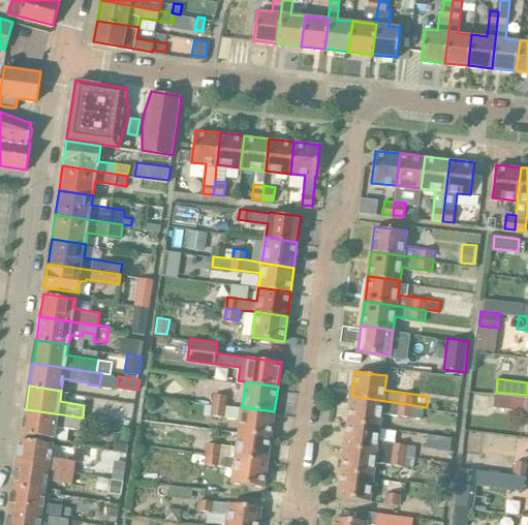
[(215,392),(213,402),(226,404),(228,394),(215,392)]
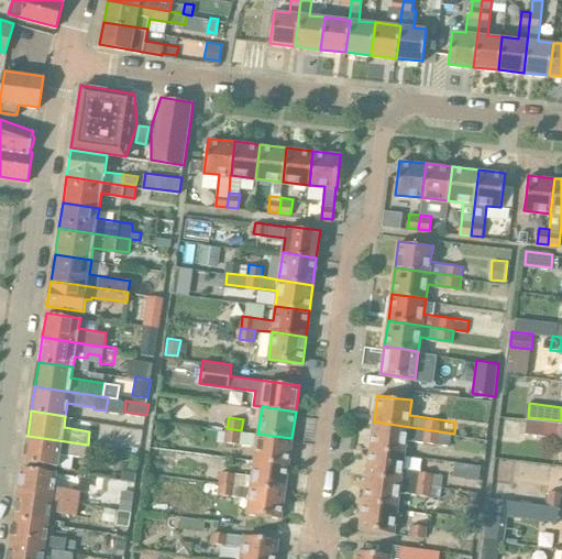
[(526,431),(561,436),(561,420),(528,417),(526,431)]
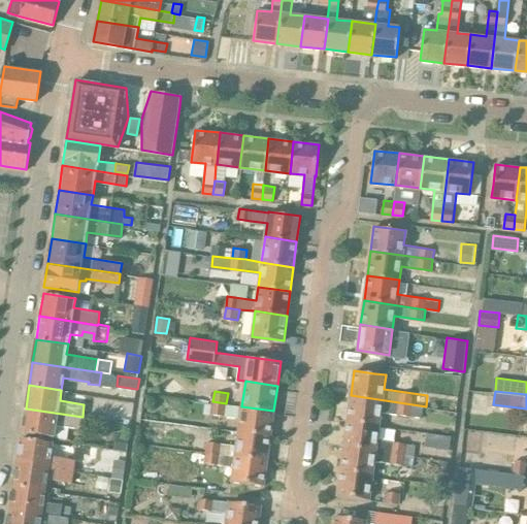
[(351,395),(348,420),(379,425),(381,411),(423,417),(424,406),(426,406),(351,395)]
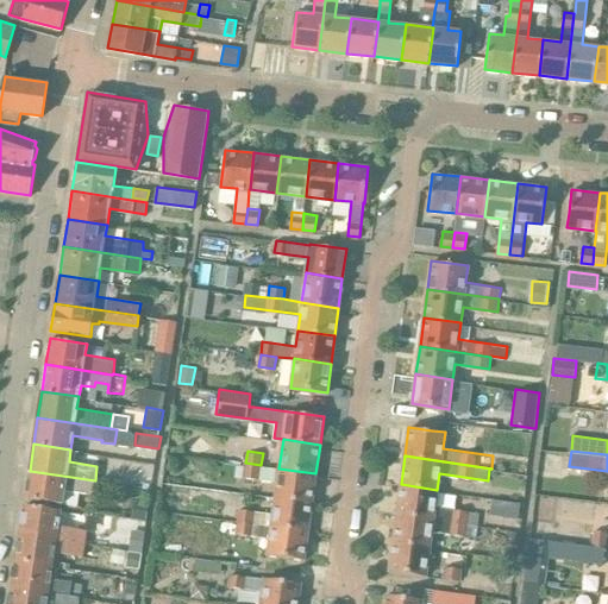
[(277,480),(275,496),(312,501),(315,473),(279,469),(261,465),(245,463),(244,476),(277,480)]
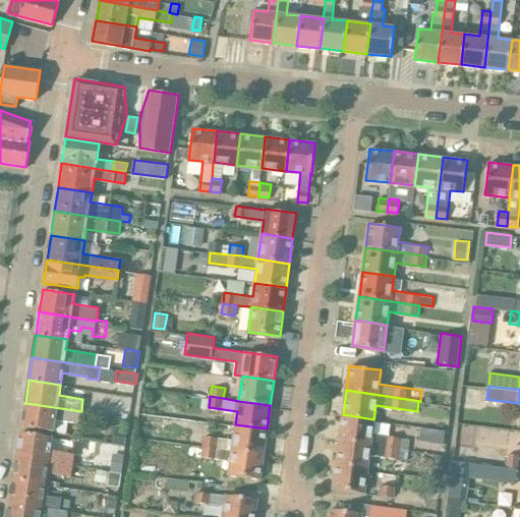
[(25,403),(21,425),(53,431),(55,418),(79,421),(81,411),(25,403)]
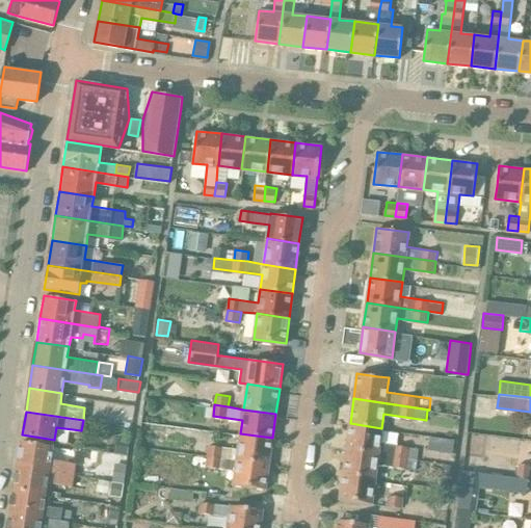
[(381,428),(350,423),(347,448),(419,458),(420,447),(379,442),(381,428)]
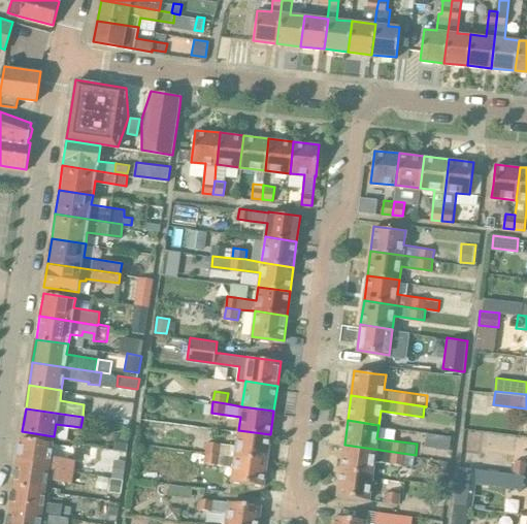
[(270,434),(238,430),(236,445),(192,438),(190,450),(206,452),(267,460),(270,434)]
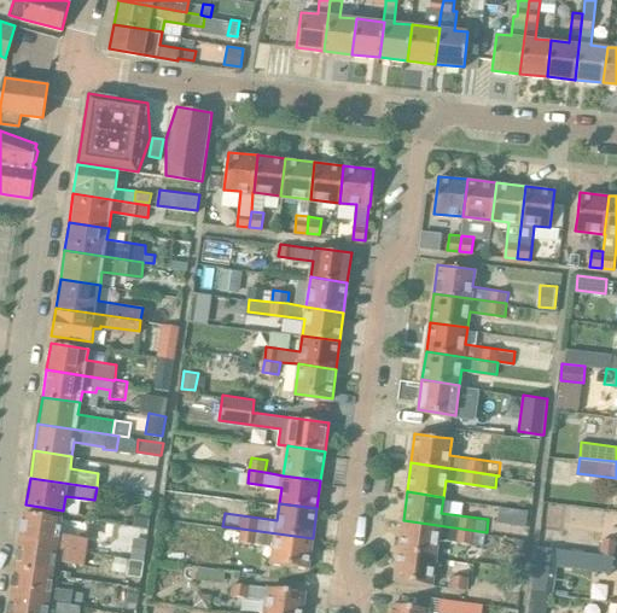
[(499,518),(529,521),(530,511),(500,506),(499,518)]
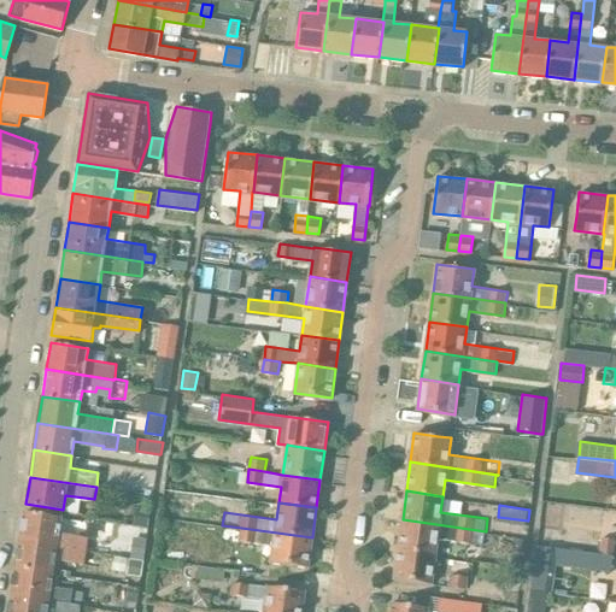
[(152,508),(151,507),(138,506),(134,523),(150,525),(152,508)]
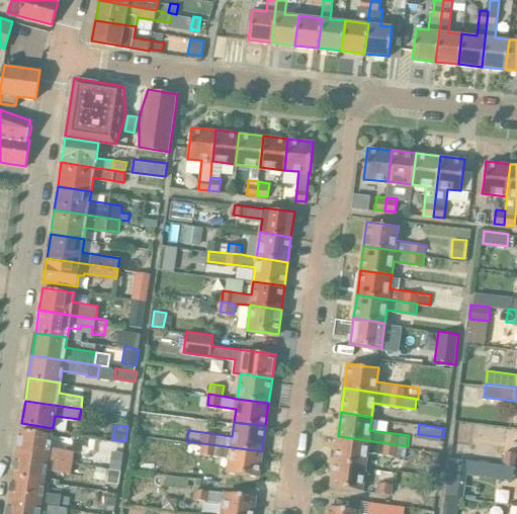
[(52,433),(20,428),(17,451),(72,461),(74,449),(50,446),(52,433)]
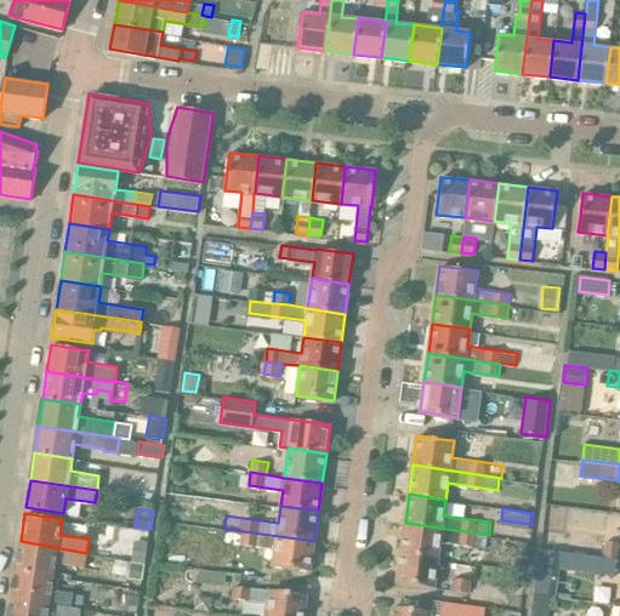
[(405,523),(400,552),(437,558),(439,540),(488,547),(489,535),(405,523)]
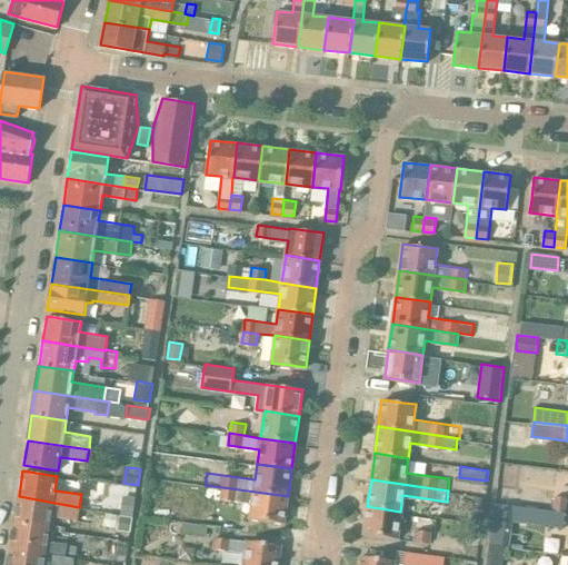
[(285,523),(288,496),(222,487),(220,498),(252,502),(250,518),(285,523)]
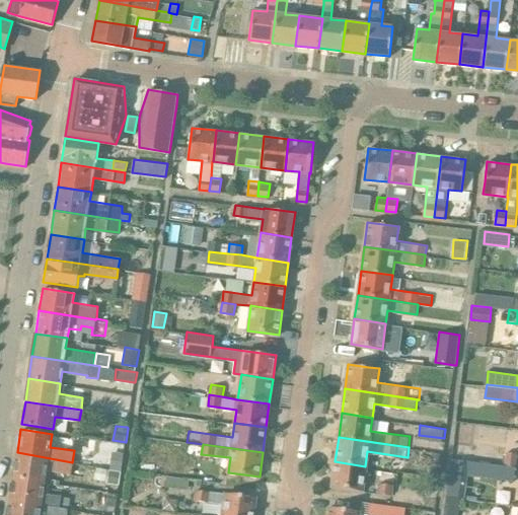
[(121,470),(124,453),(112,451),(109,468),(121,470)]
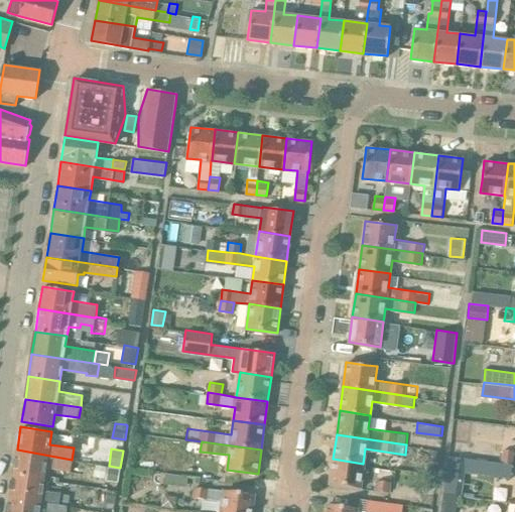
[(504,449),(502,462),(513,463),(514,450),(504,449)]
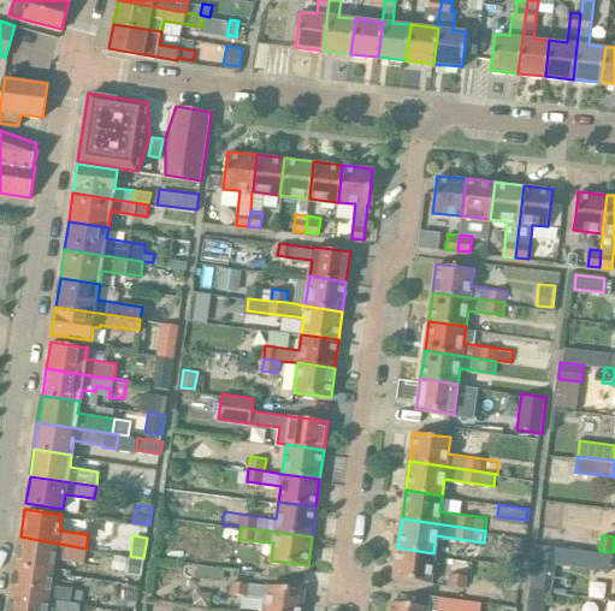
[(21,537),(17,564),(53,570),(55,557),(84,562),(86,549),(21,537)]
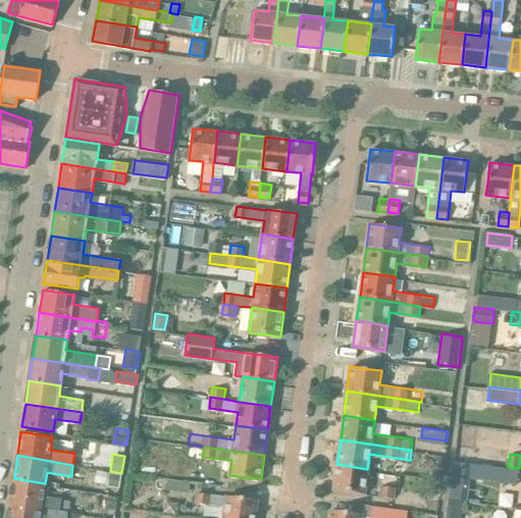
[(472,463),(470,476),(493,479),(517,482),(518,478),(519,468),(508,467),(472,463)]
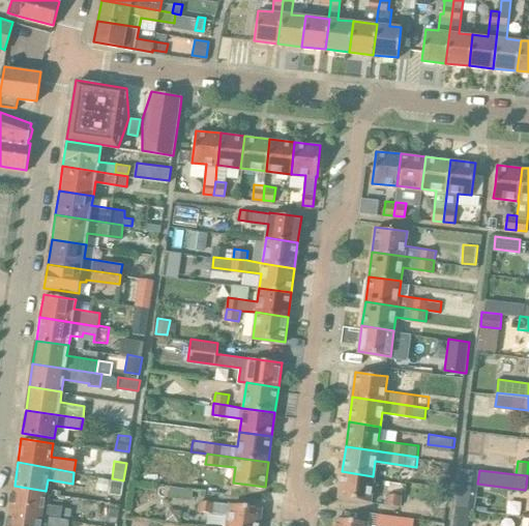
[(373,476),(342,471),(339,496),(370,501),(373,476)]
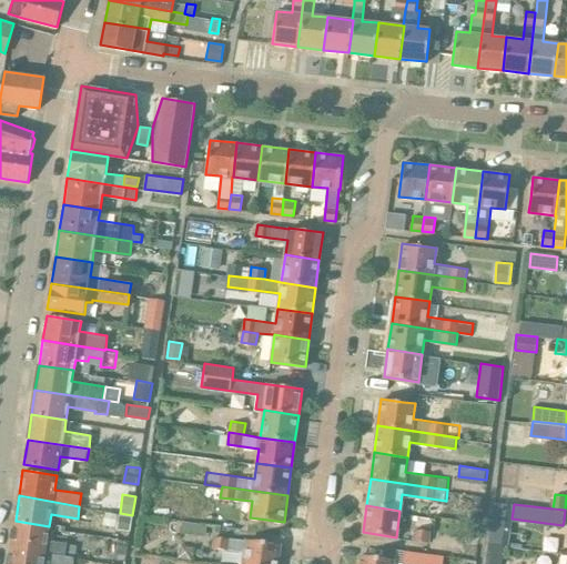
[(119,513),(117,527),(130,530),(132,515),(120,513),(119,513)]
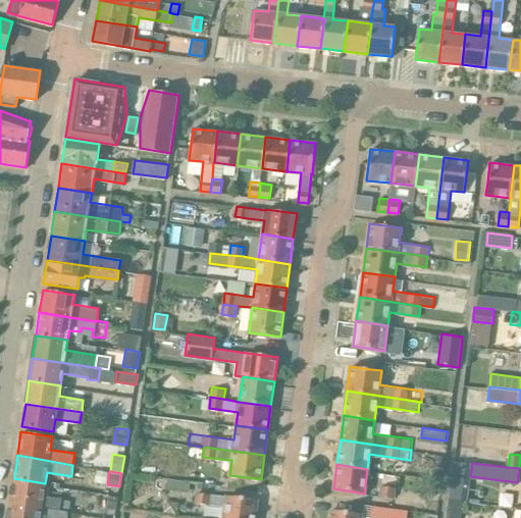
[(14,478),(10,502),(68,511),(70,500),(44,495),(45,483),(14,478)]
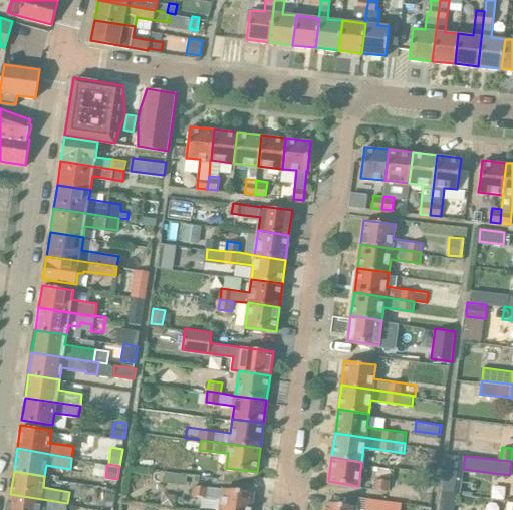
[(375,488),(389,489),(390,479),(376,477),(375,488)]
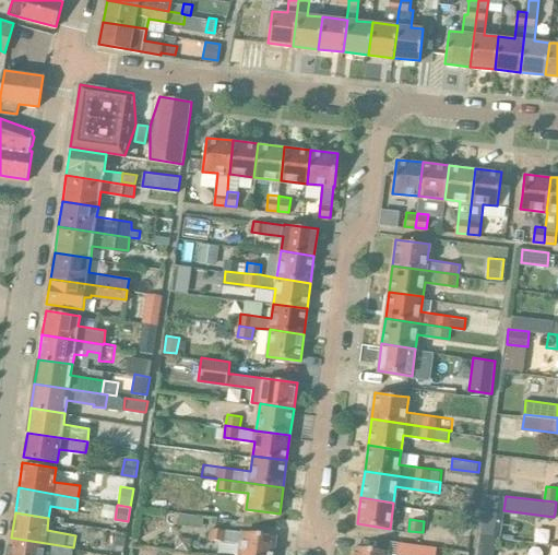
[(241,542),(239,554),(273,554),(276,535),(212,527),(210,538),(241,542)]
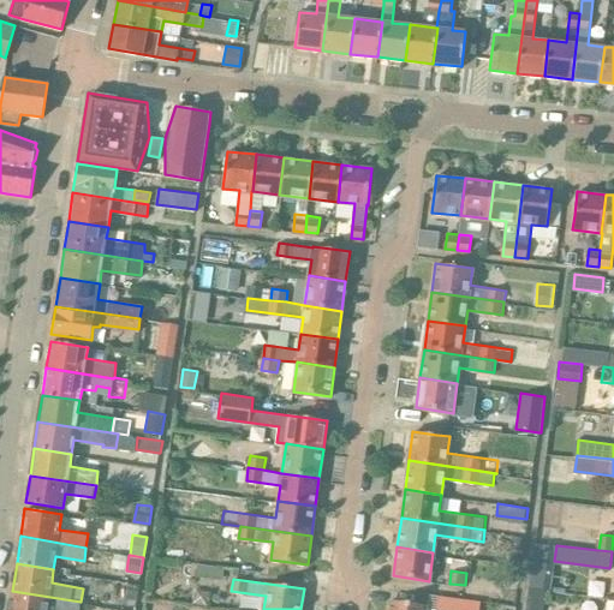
[(141,582),(139,582),(130,581),(129,597),(138,598),(141,582)]
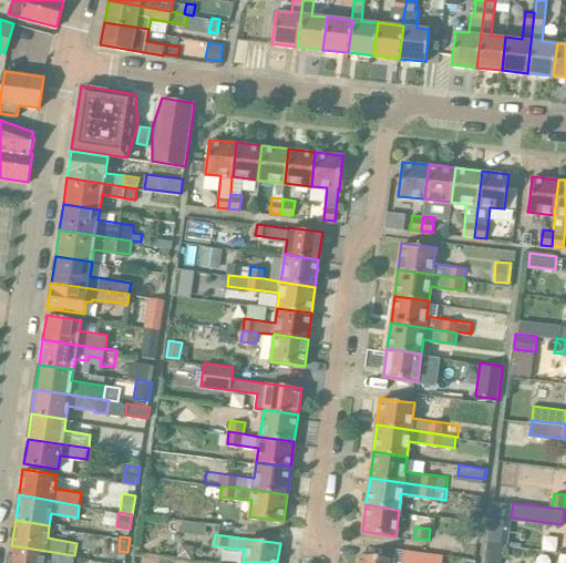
[(179,542),(177,555),(191,558),(193,544),(179,542)]
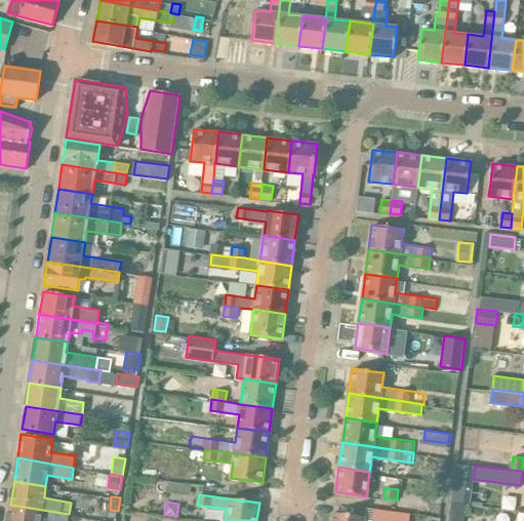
[(68,520),(69,514),(10,505),(7,520),(68,520)]
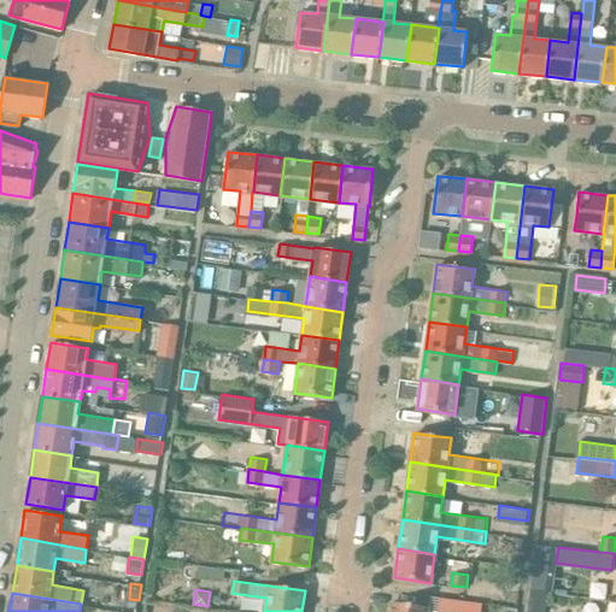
[(449,600),(446,611),(474,611),(474,604),(449,600)]
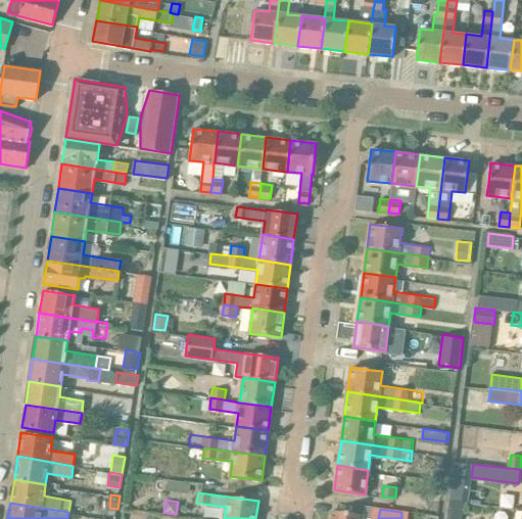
[(330,518),(362,518),(363,514),(331,510),(330,518)]
